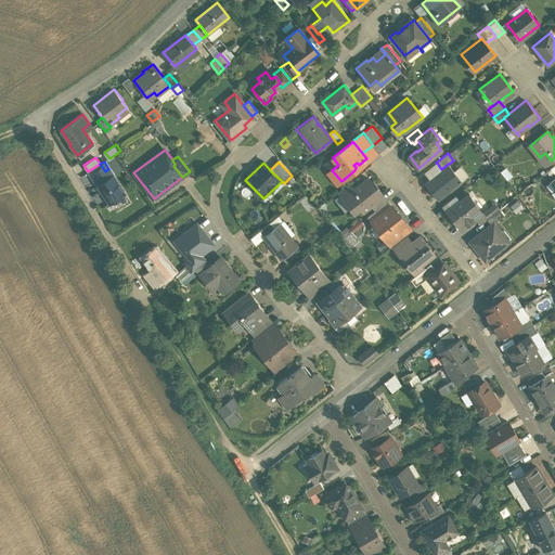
[(437,163),(425,171),(430,178),(441,169),(437,163)]
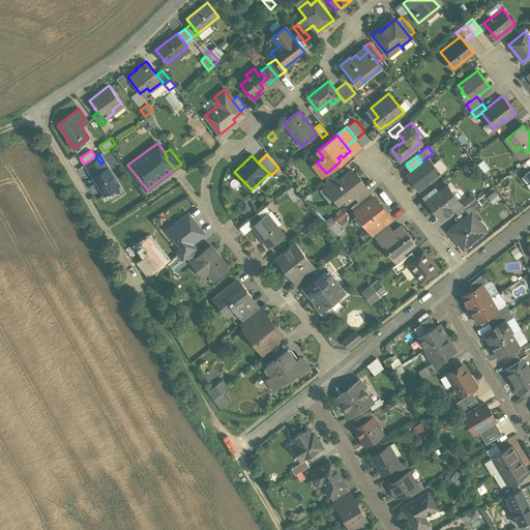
[(95,156),(84,164),(89,171),(100,164),(95,156)]
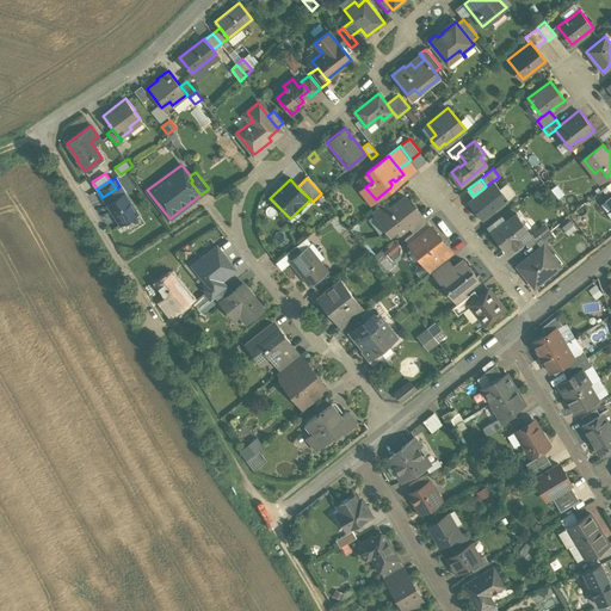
[(474,196),(468,201),(482,220),(508,199),(494,180),(493,180),(486,186),(474,196)]
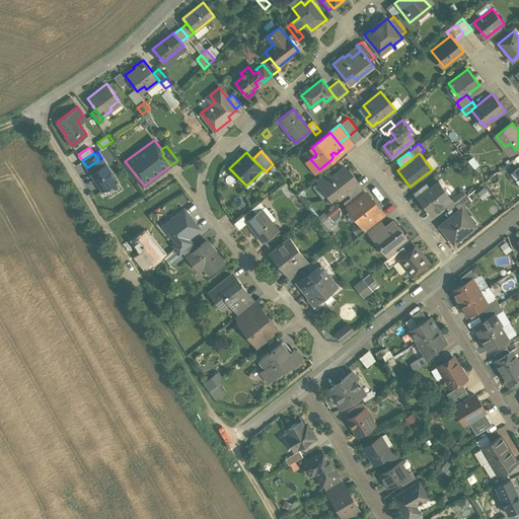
[(98,160),(87,167),(90,173),(104,163),(101,158),(98,160)]
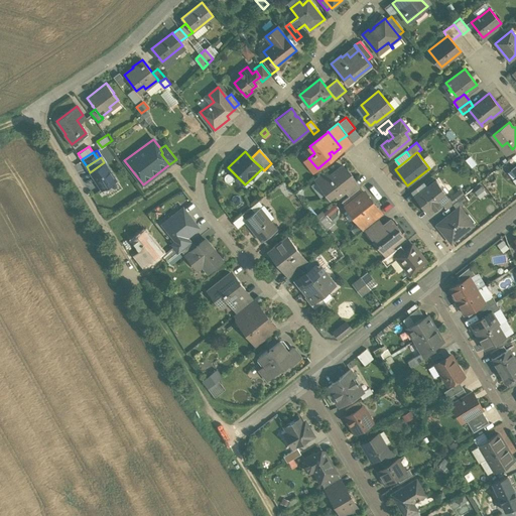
[(104,162),(90,172),(102,189),(116,180),(104,162)]
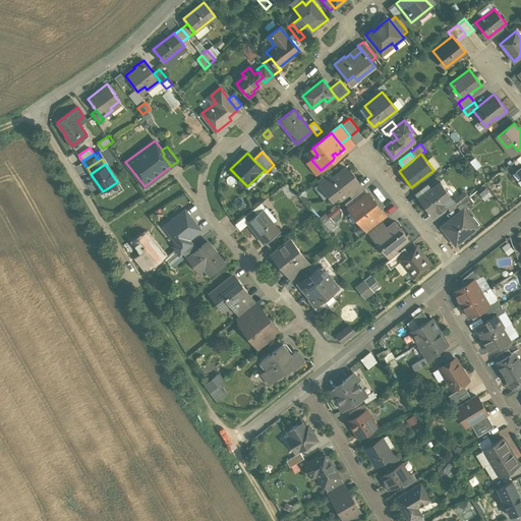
[(345,166),(332,177),(322,185),(322,186),(324,185),(329,191),(328,194),(332,199),(338,195),(341,198),(349,192),(348,191),(358,184),(355,179),(356,178),(351,171),(349,172),(345,166)]
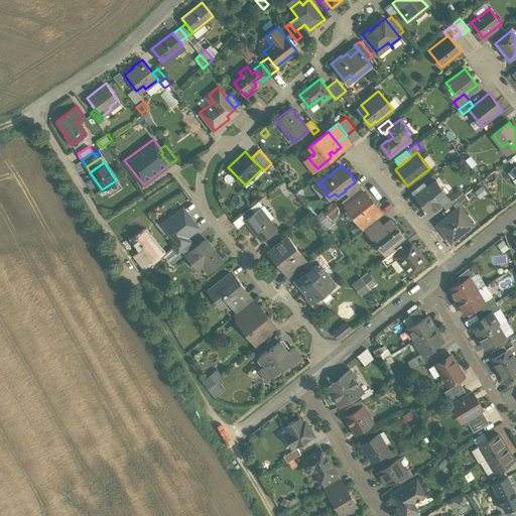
[(325,170),(314,178),(318,183),(329,175),(325,170)]
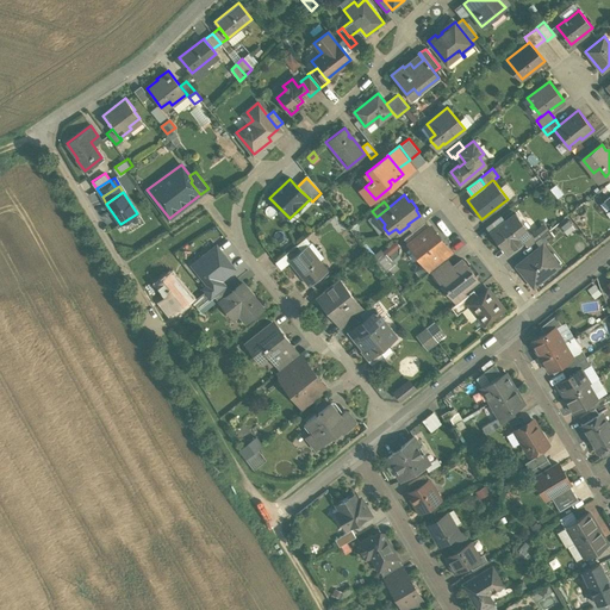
[(505,219),(490,232),(491,232),(495,230),(499,238),(498,240),(506,250),(505,251),(506,253),(523,240),(531,234),(530,232),(528,234),(514,216),(516,213),(515,212),(505,219)]
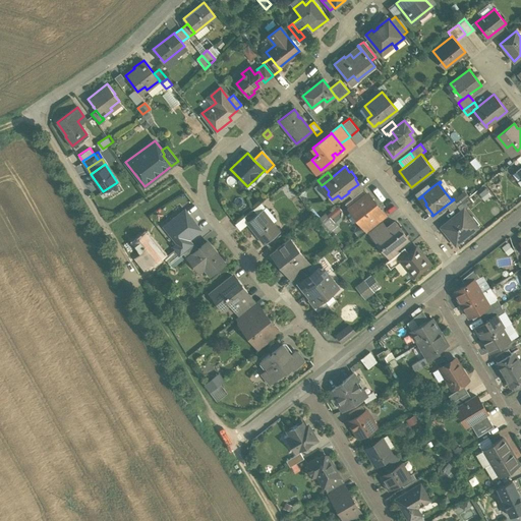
[(428,183),(415,193),(418,198),(431,187),(428,183)]
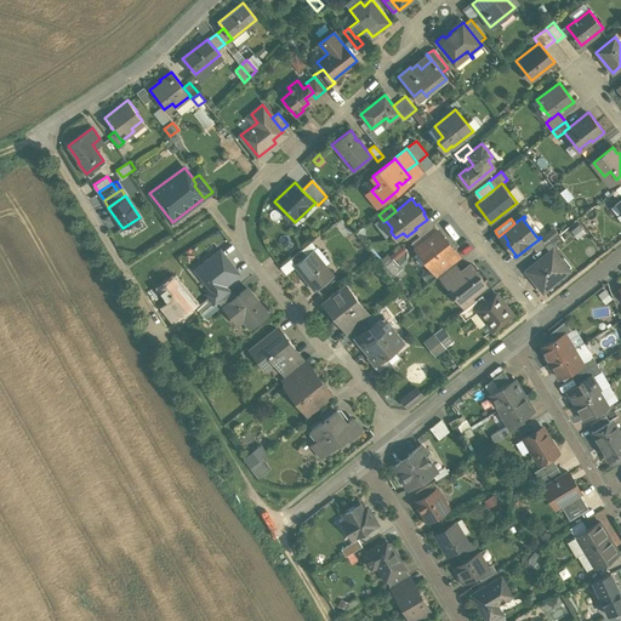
[(427,220),(415,228),(416,229),(421,235),(432,226),(427,220)]
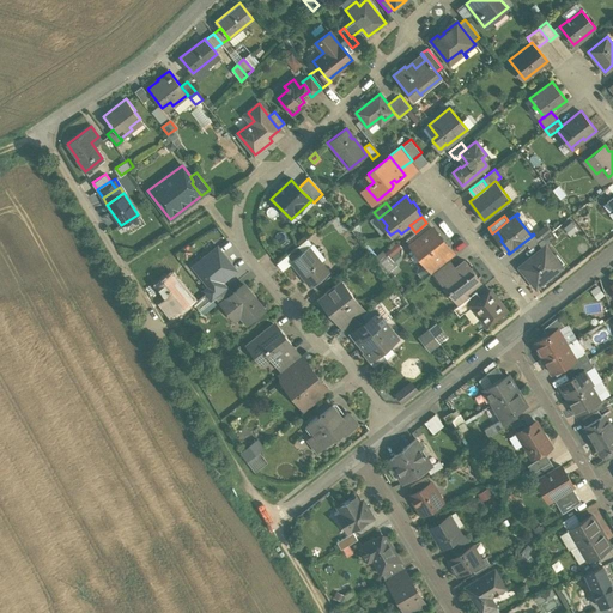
[(432,229),(412,244),(434,272),(447,260),(454,255),(432,229)]
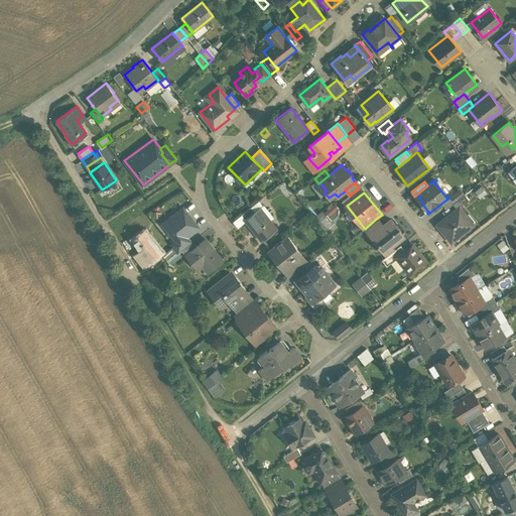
[(454,194),(448,197),(449,198),(442,203),(446,208),(455,202),(458,200),(454,194)]
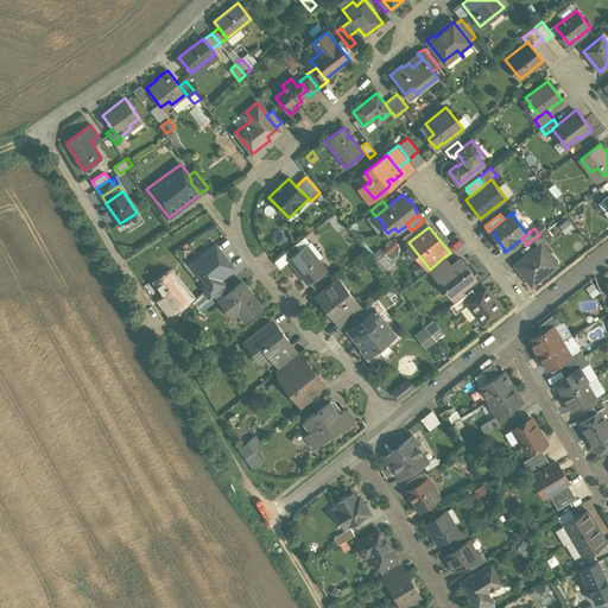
[(539,235),(536,238),(540,244),(552,234),(548,228),(539,235)]
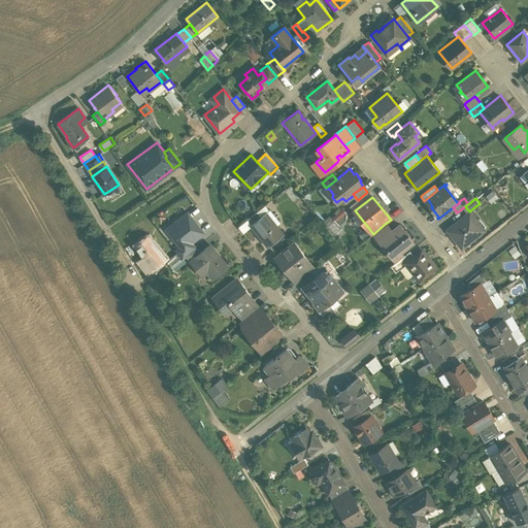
[(257,211),(246,220),(251,224),(260,217),(257,211)]
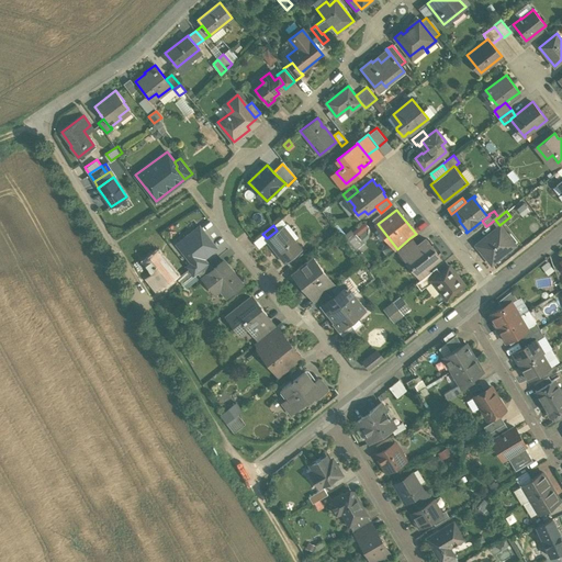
[(216,248),(199,226),(177,244),(194,266),(204,258),(216,248)]
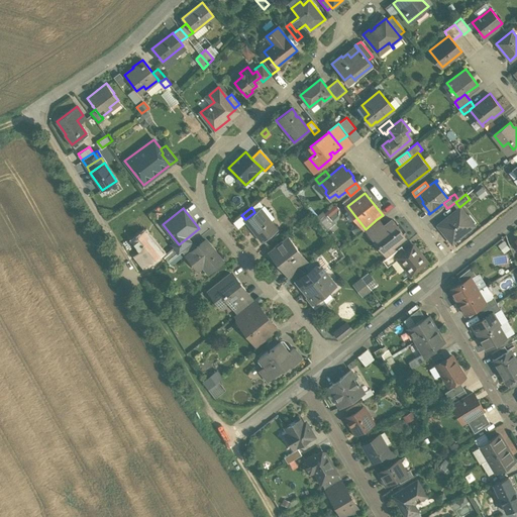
[(277,229),(261,208),(254,212),(245,219),(244,220),(262,241),(277,229)]
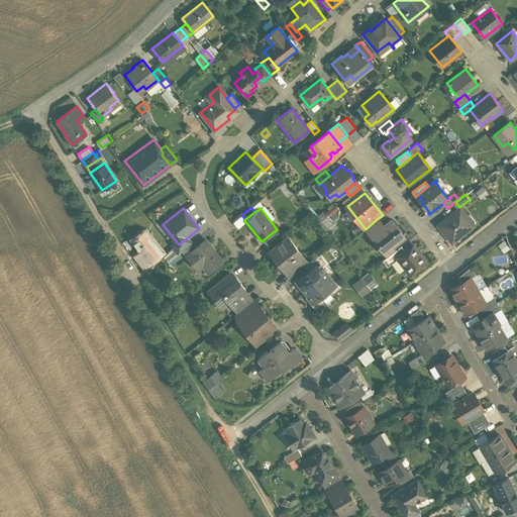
[(464,218),(457,209),(438,224),(451,241),(474,225),(468,217),(464,218)]
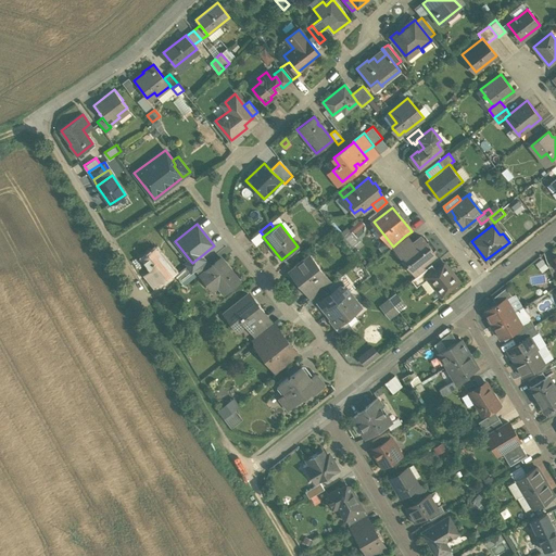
[(354,244),(362,239),(353,228),(345,234),(354,244)]
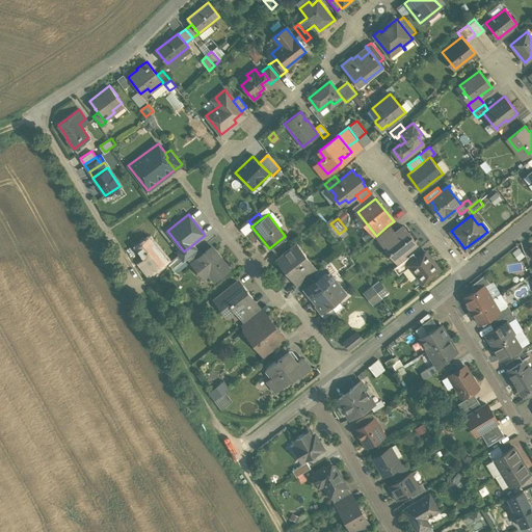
[(376,236),(375,236),(381,244),(394,234),(388,225),(376,236)]
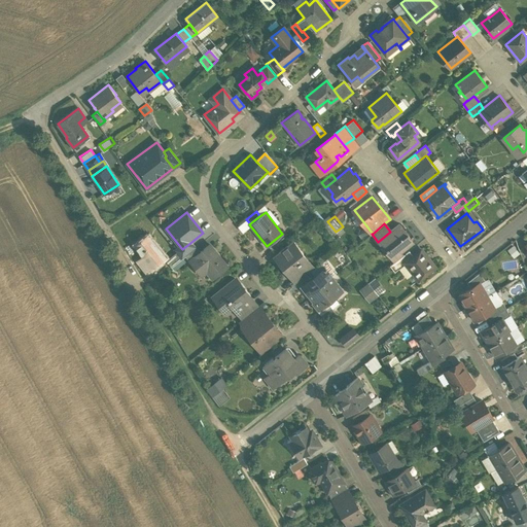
[(400,224),(390,232),(378,242),(385,250),(389,248),(393,253),(398,250),(412,239),(407,234),(408,233),(400,224)]
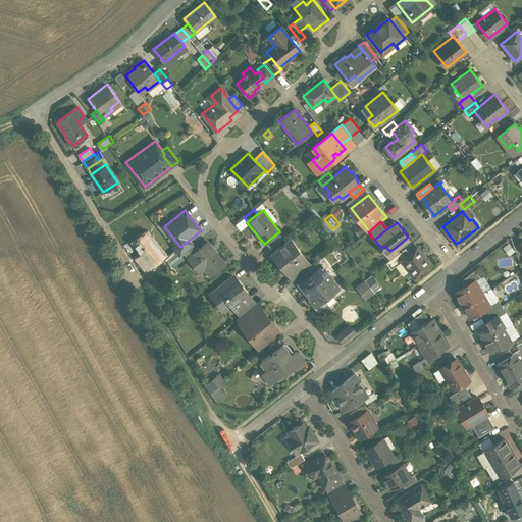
[(152,239),(147,231),(134,242),(142,253),(135,258),(144,269),(162,255),(151,241),(152,239)]
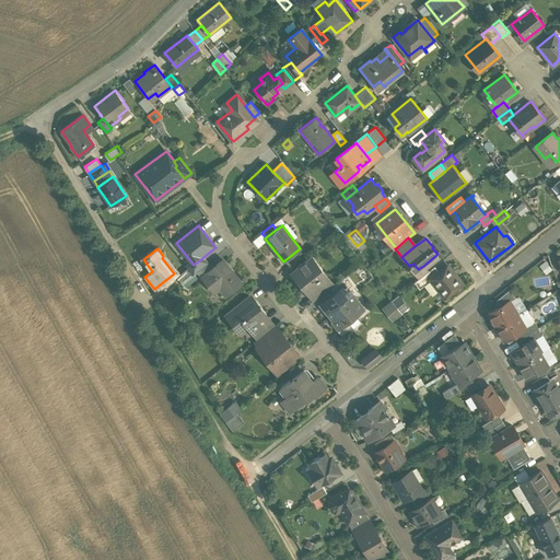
[(312,256),(291,272),(293,271),(296,277),(296,279),(299,281),(301,281),(302,283),(302,287),(304,289),(306,289),(311,293),(308,294),(314,301),(325,292),(322,287),(328,281),(327,280),(326,281),(322,276),(325,273),(312,256)]
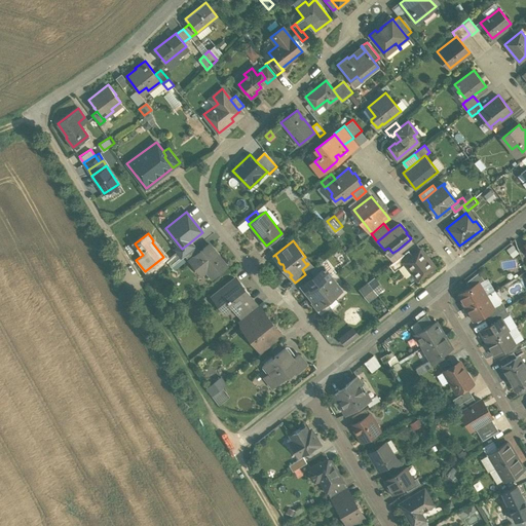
[(177,252),(182,258),(186,255),(195,247),(191,241),(182,249),(177,252)]
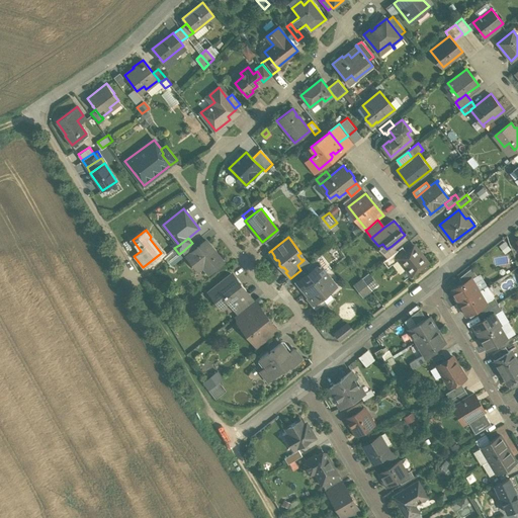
[(196,248),(187,256),(194,265),(199,261),(208,273),(223,262),(206,241),(196,248)]
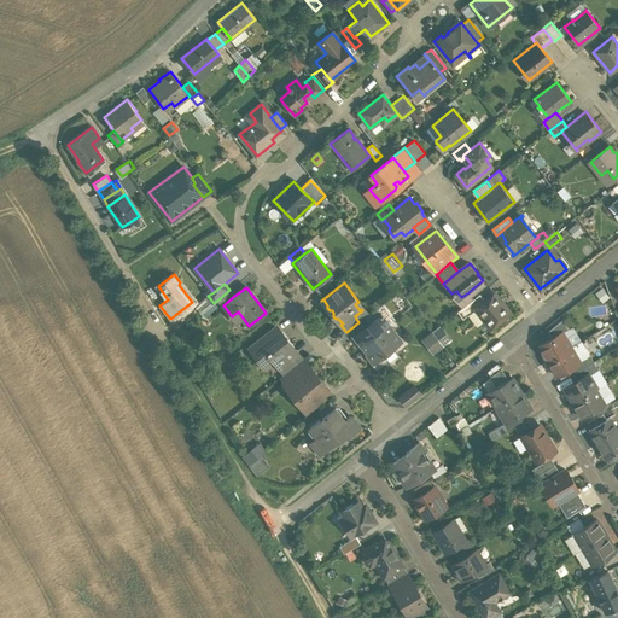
[(229,290),(219,299),(223,305),(234,296),(229,290)]
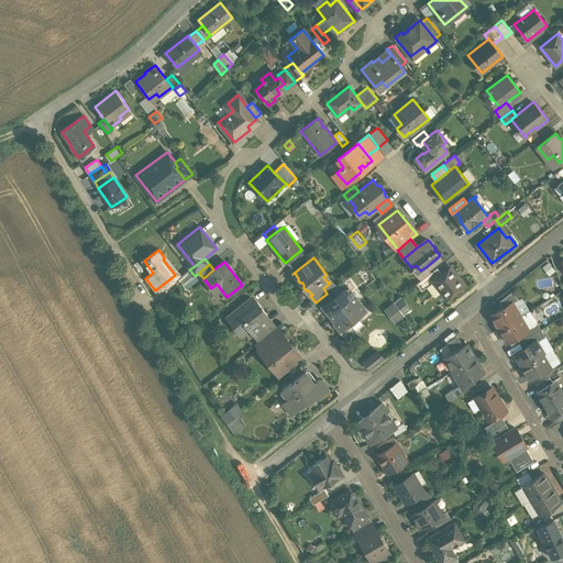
[(441,273),(433,279),(433,280),(441,290),(442,289),(449,297),(457,289),(459,290),(462,288),(462,286),(464,284),(450,266),(441,273)]
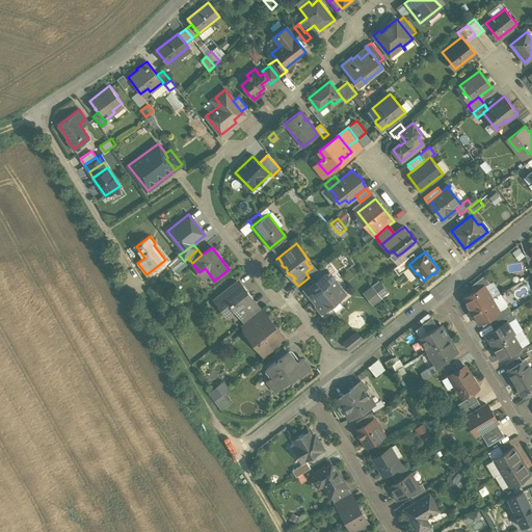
[(397,256),(393,259),(398,264),(406,258),(402,253),(397,256)]
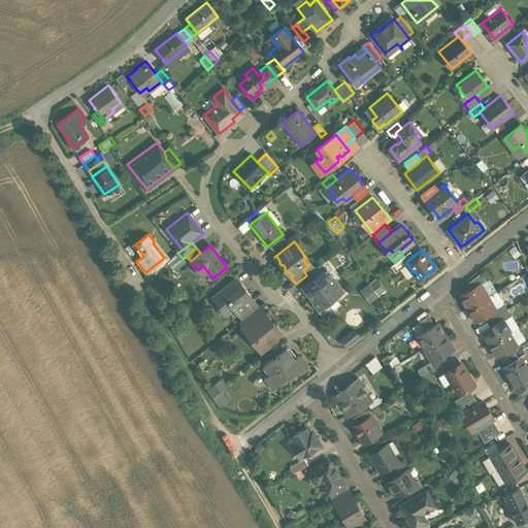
[(395,262),(391,266),(395,272),(406,263),(406,262),(414,256),(409,251),(403,256),(395,262)]
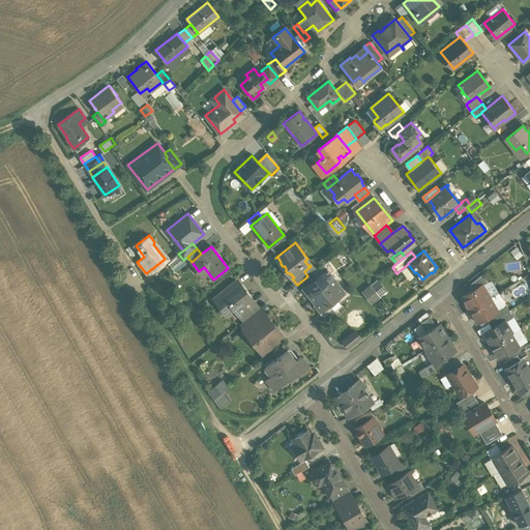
[(178,254),(167,262),(172,268),(183,260),(178,254)]
